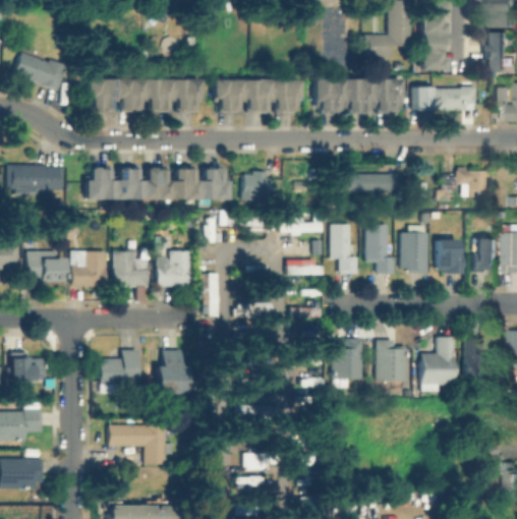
[(411,0),(411,20),(410,47),(391,47),(391,57),(364,57),(364,35),(388,35),(388,0),(411,0)]
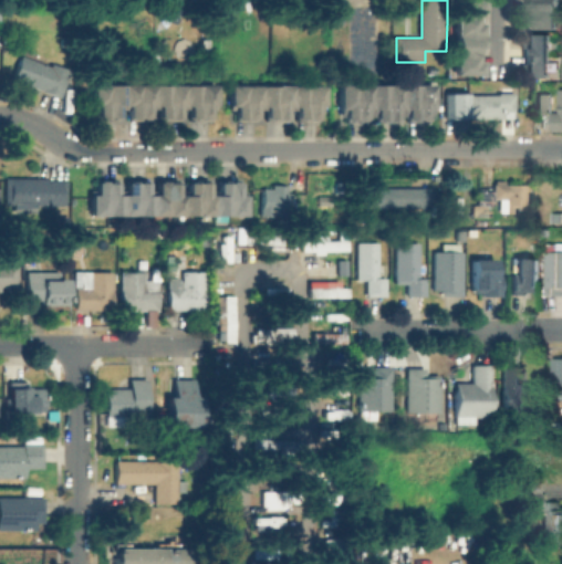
[(482,0),(482,56),(478,56),(478,76),(460,76),(460,32),(464,32),(464,17),(460,17),(460,0),(482,0)]
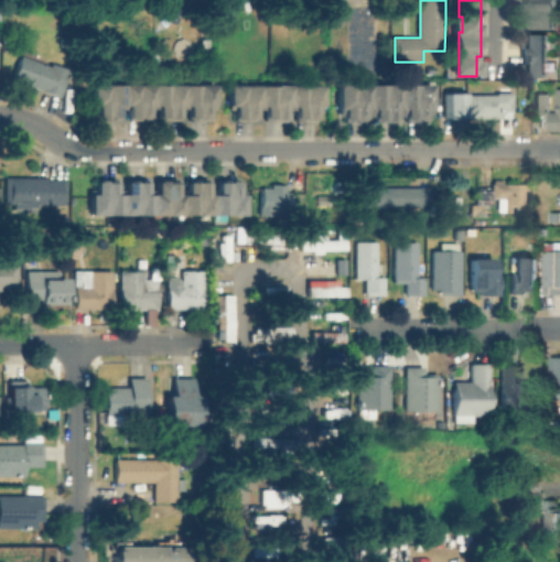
[(559,20),(558,20),(558,29),(535,29),(535,0),(559,0),(559,20)]
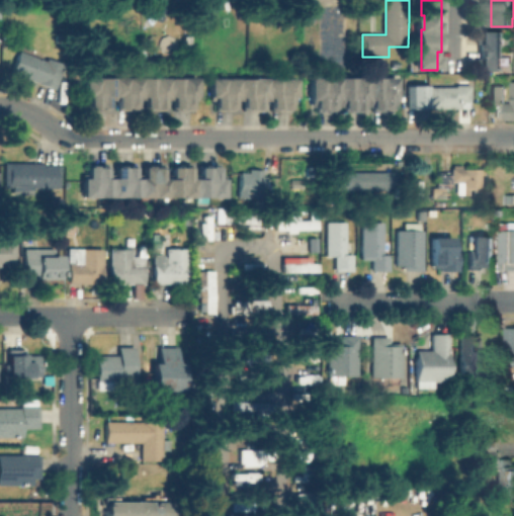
[(508,35),(508,72),(483,72),(483,35),(508,35)]
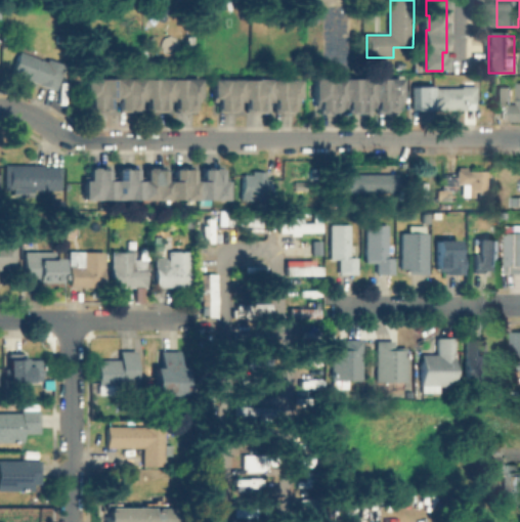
[(23,52),(49,63),(51,59),(69,67),(62,80),(69,82),(66,88),(60,86),(58,91),(14,75),(23,52)]
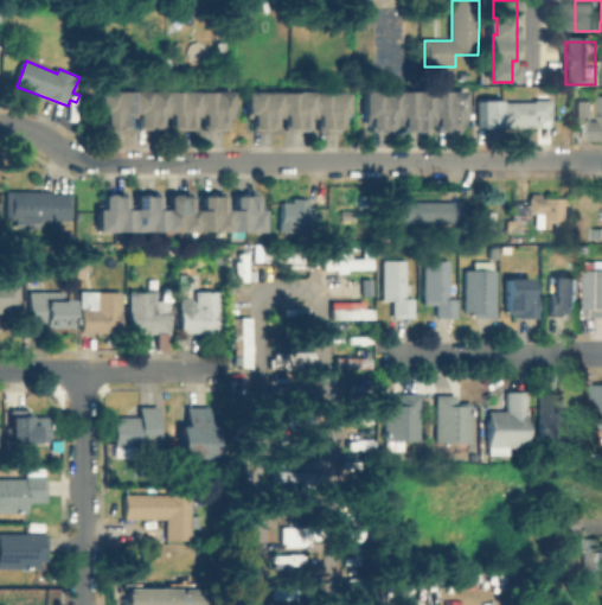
[(237,94),(237,120),(230,120),(230,134),(206,134),(206,119),(197,119),(196,135),(172,135),(172,119),(164,119),(164,133),(141,133),(141,119),(132,119),(132,133),(107,133),(107,119),(100,119),(100,93),(237,94)]
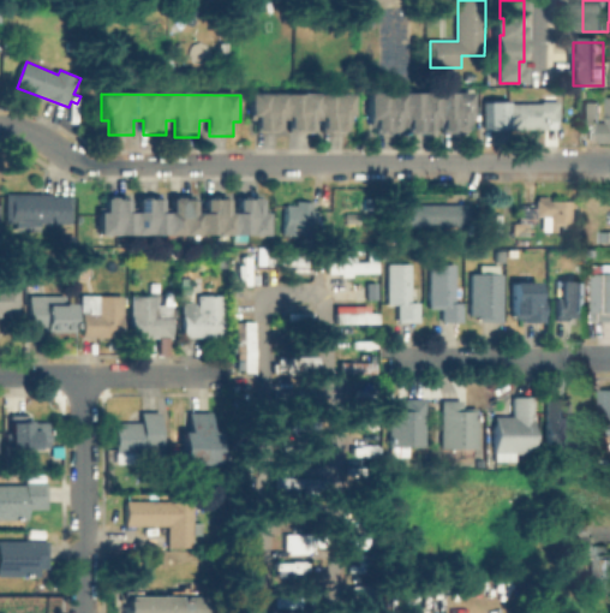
[(358,96),(358,121),(351,121),(351,137),(324,137),(324,121),(316,121),(316,137),(291,137),(292,121),(285,121),(285,137),(258,137),(258,121),(252,121),(253,95),(358,96)]
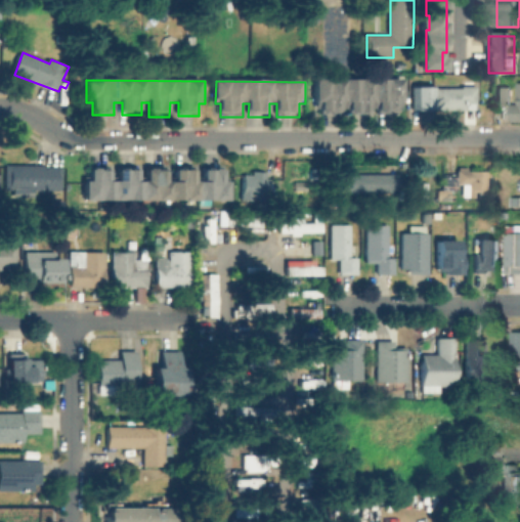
[(406,82),(406,109),(399,109),(399,116),(378,115),(378,107),(367,107),(367,116),(348,116),(348,107),(342,107),(342,116),(319,116),(319,107),(315,107),(315,81),(406,82)]
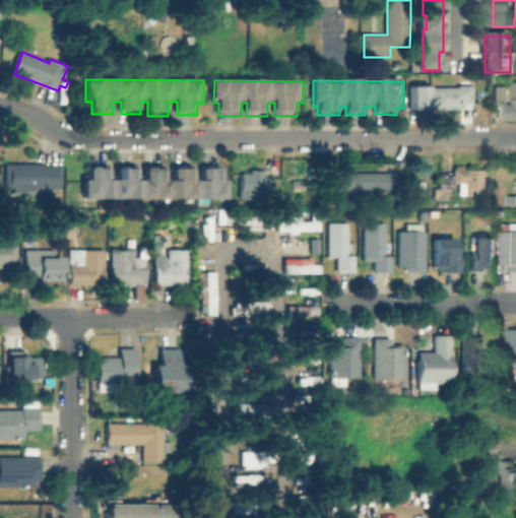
[(474,81),(474,105),(465,105),(465,109),(414,109),(414,86),(434,86),(434,88),(460,88),(460,85),(464,85),(464,81),(474,81)]
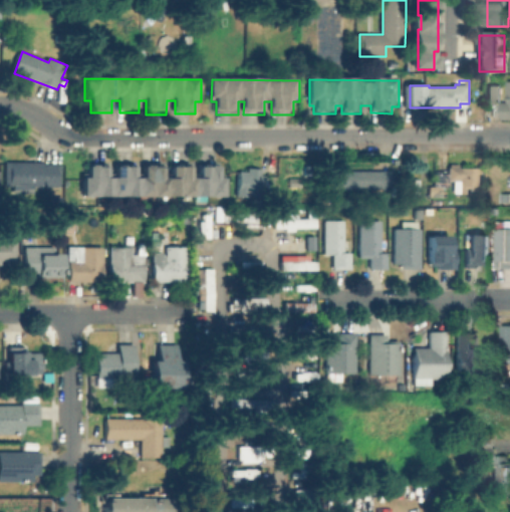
[(503,99),(503,103),(491,103),(491,86),(503,86),(503,99)]
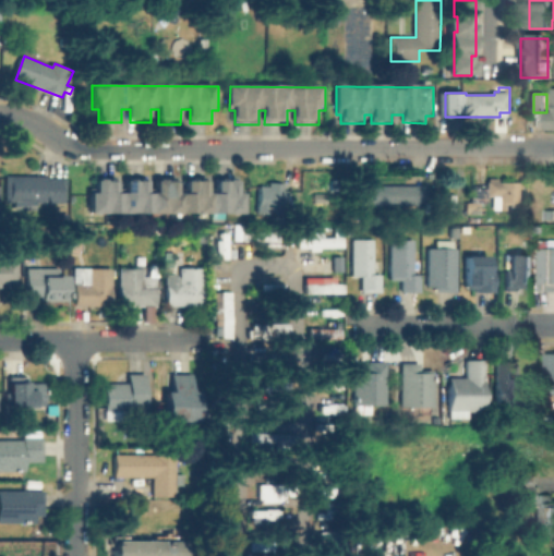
[(70,179),(70,206),(20,205),(20,218),(4,218),(4,178),(70,179)]
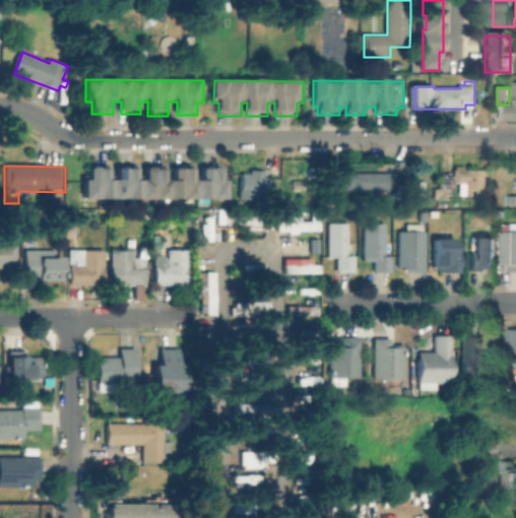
[(111,168),(111,180),(119,180),(119,170),(141,170),(140,181),(146,181),(146,170),(169,170),(169,181),(174,181),(174,169),(195,169),(195,181),(203,181),(203,168),(224,168),(224,181),(232,181),(232,203),(85,202),(85,180),(89,180),(89,168),(111,168)]
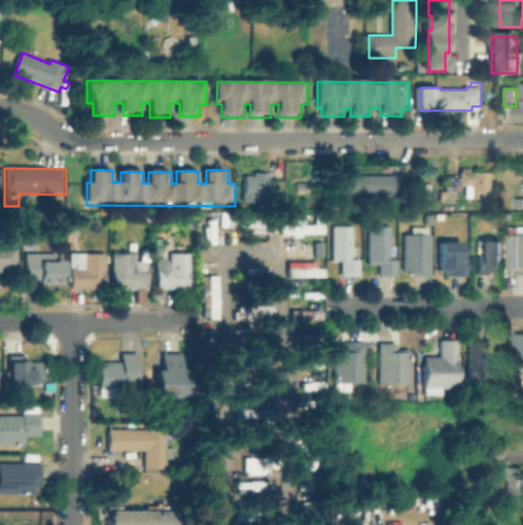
[(496,172),(496,194),(480,194),(480,202),(469,202),(469,187),(462,187),(462,195),(461,195),(461,202),(443,202),(443,193),(452,193),(452,176),(458,176),(458,170),(478,170),(478,172),(496,172)]
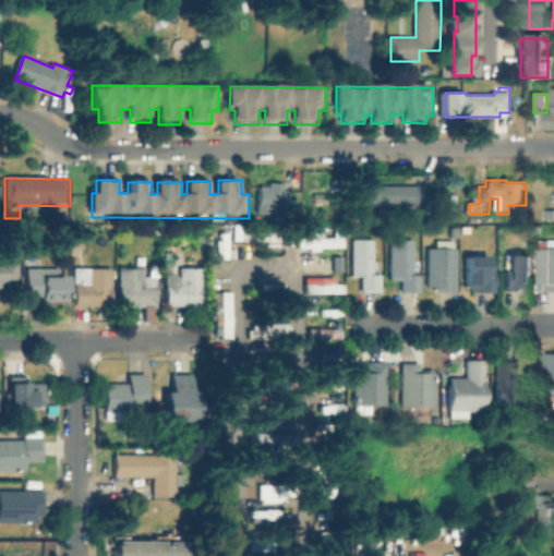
[(286,184),(284,214),(272,213),(272,216),(261,215),(262,188),(272,189),(272,183),(286,184)]
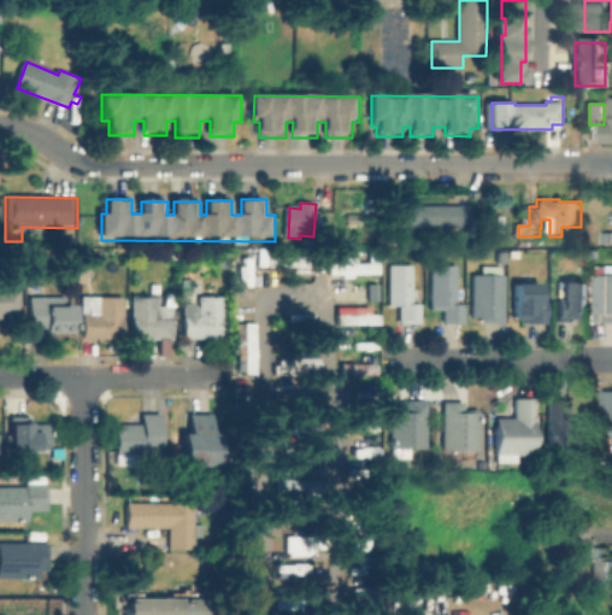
[(471,223),(471,228),(411,228),(411,206),(471,206),(471,223)]
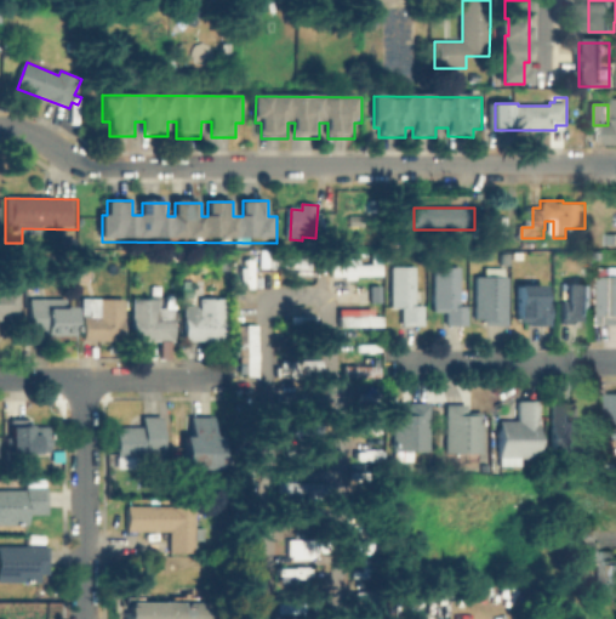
[(221,270),(221,257),(233,257),(233,270),(221,270)]
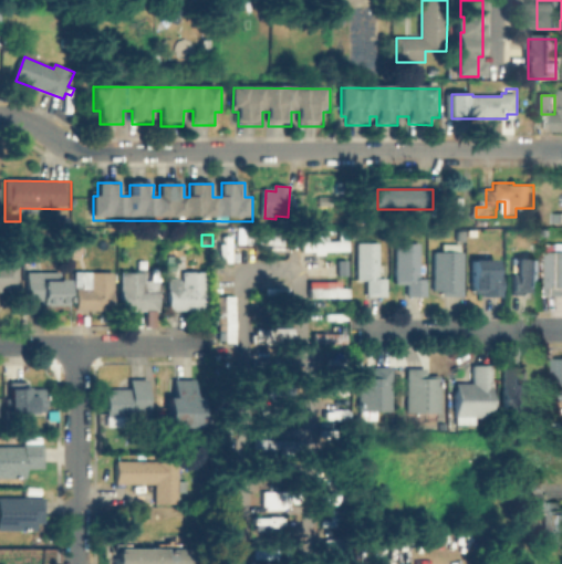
[(237,235),(237,286),(224,286),(225,235),(237,235)]
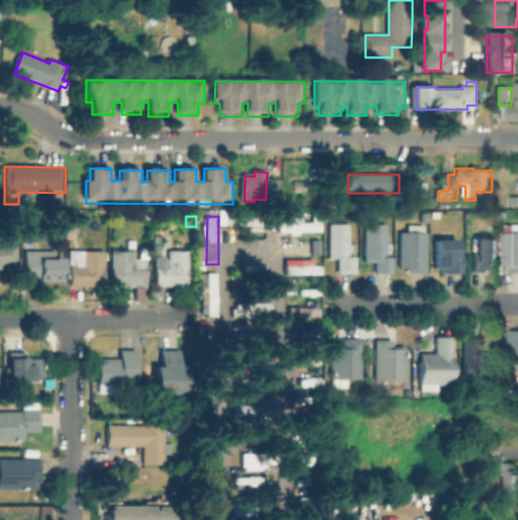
[(275,221),(275,234),(255,232),(255,229),(229,229),(229,220),(275,221)]
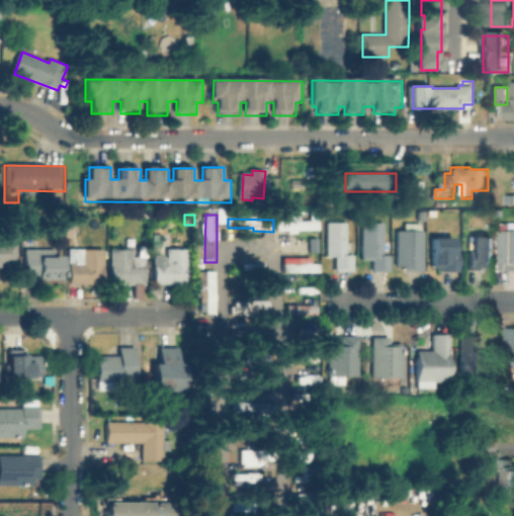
[(324,221),(323,238),(280,237),(280,221),(324,221)]
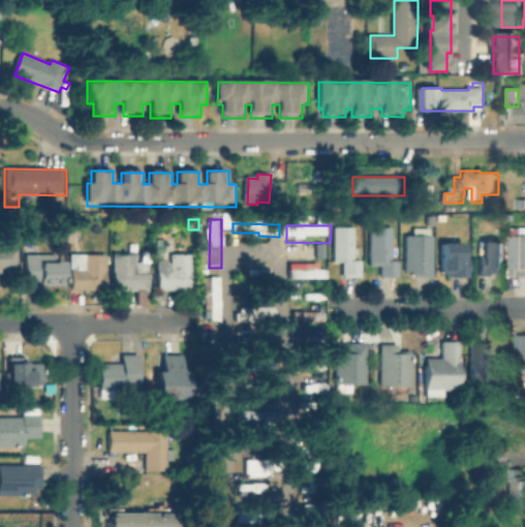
[(367,250),(367,283),(345,283),(345,267),(335,267),(335,230),(357,230),(357,250),(367,250)]
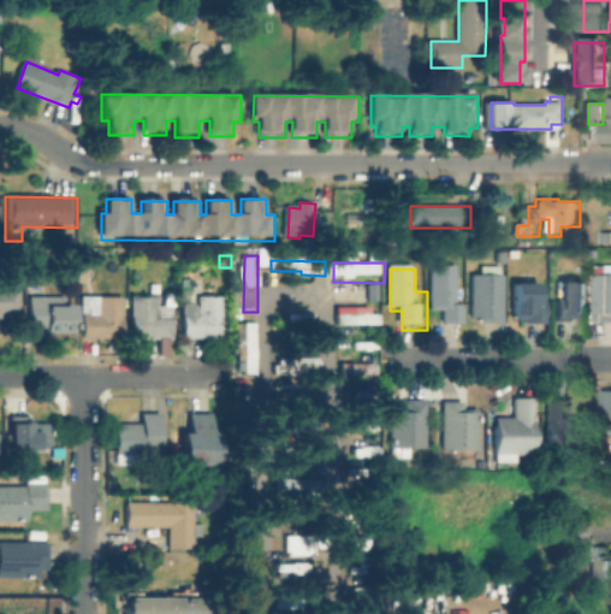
[(461,305),(461,325),(444,325),(444,311),(434,311),(434,270),(461,270),(461,305)]
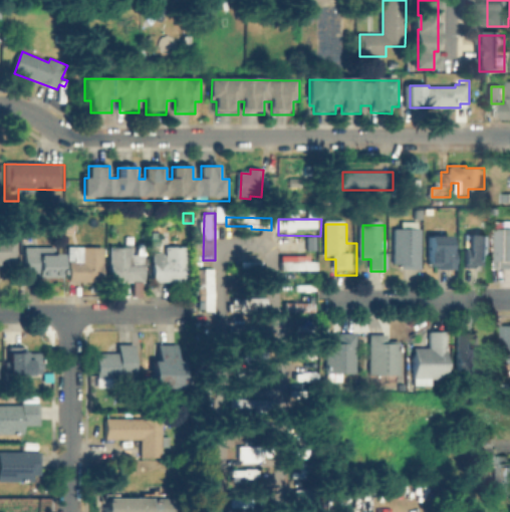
[(422,232),(422,273),(405,273),(405,266),(397,264),(397,233),(406,233),(406,226),(422,226),(422,232)]
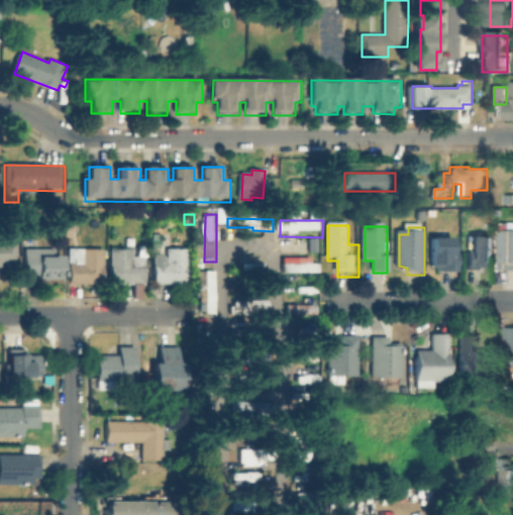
[(497,239),(497,269),(472,269),(472,248),(477,248),(477,239),(497,239)]
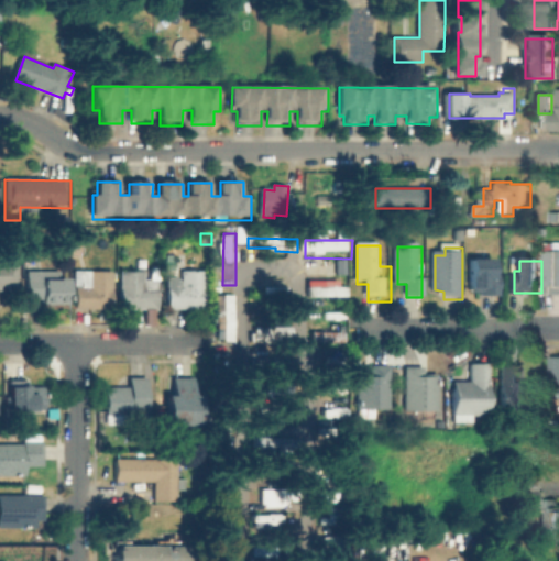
[(502,278),(502,296),(475,296),(477,262),(495,262),(495,278),(502,278)]
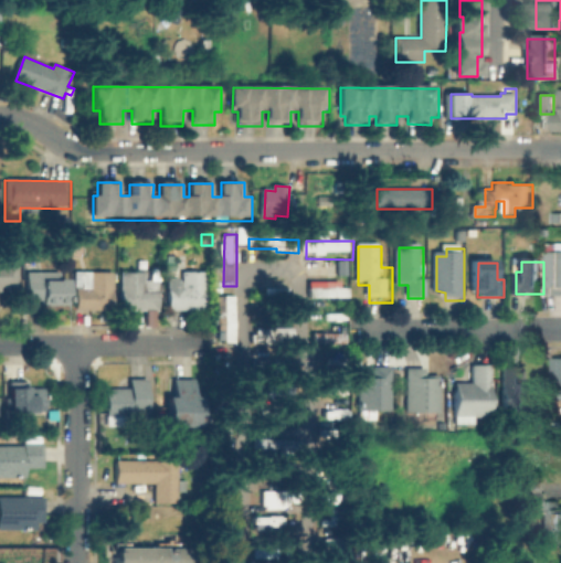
[(0,265),(20,266),(19,293),(11,293),(11,288),(3,288),(3,291),(0,291),(0,265)]
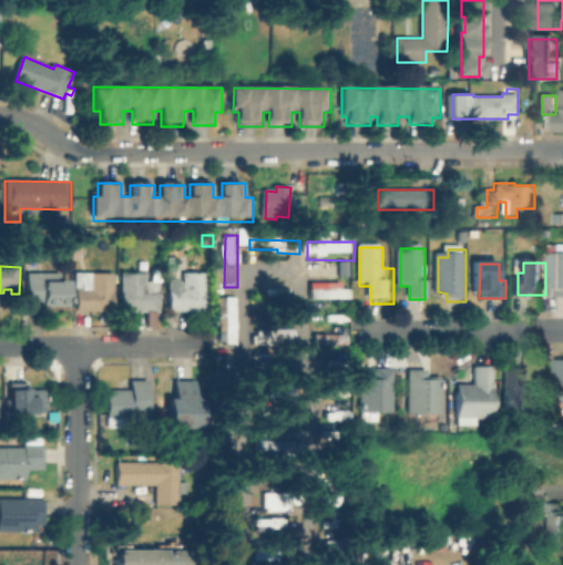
[(355,267),(355,283),(311,283),(311,267),(355,267)]
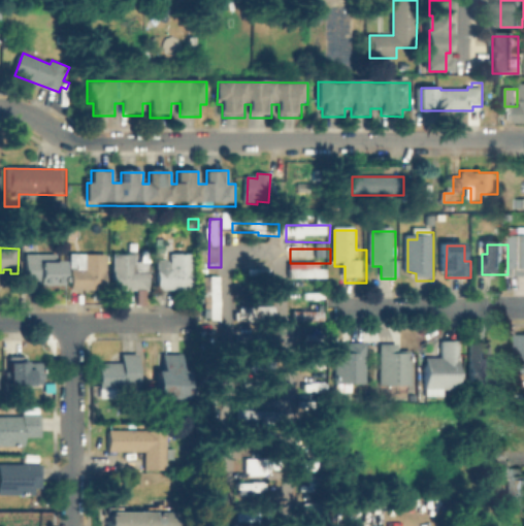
[(67,262),(67,288),(40,288),(40,281),(22,281),(22,255),(57,255),(57,262),(67,262)]
